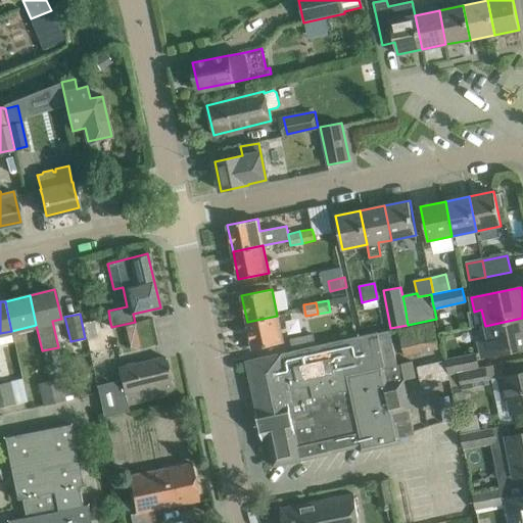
[(283,343),(277,316),(247,322),(252,349),(283,343)]
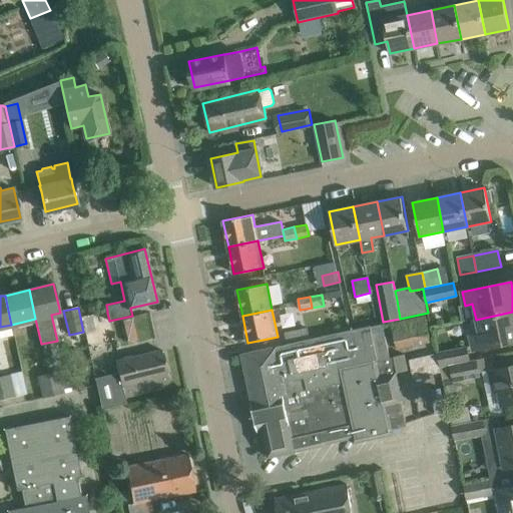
[(107,311),(80,317),(86,345),(113,339),(107,311)]
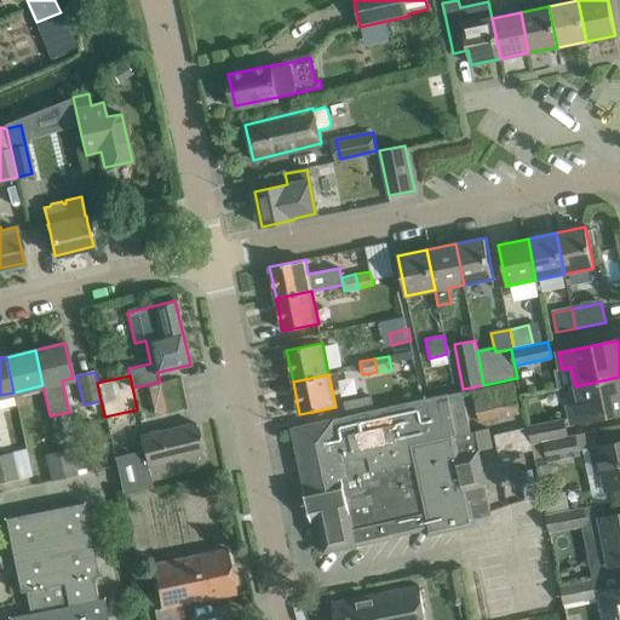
[(619,412),(619,377),(575,386),(579,407),(569,408),(572,422),(619,412)]
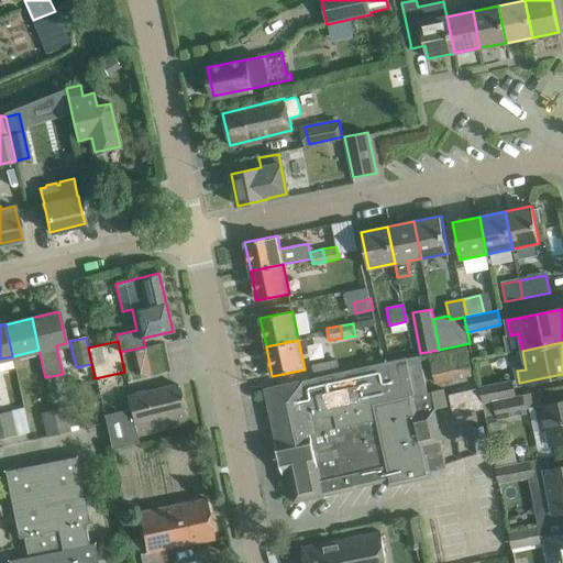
[(466,348),(428,356),(433,384),(473,376),(466,348)]
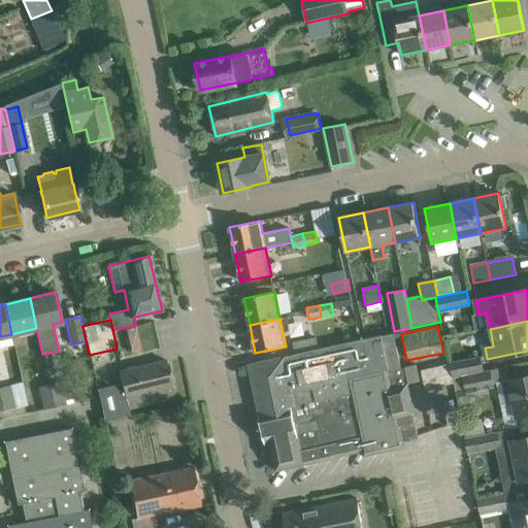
[(404,370),(401,371),(395,336),(319,351),(295,356),(249,365),(259,413),(258,414),(264,444),(269,443),(275,470),(334,458),(334,457),(363,451),(364,456),(403,447),(402,441),(419,438),(414,418),(404,370)]
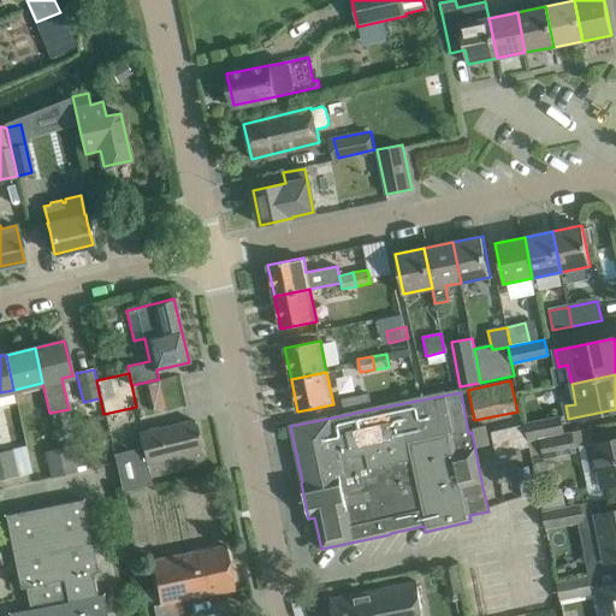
[(344,415),(372,409),(369,395),(342,401),(344,415)]
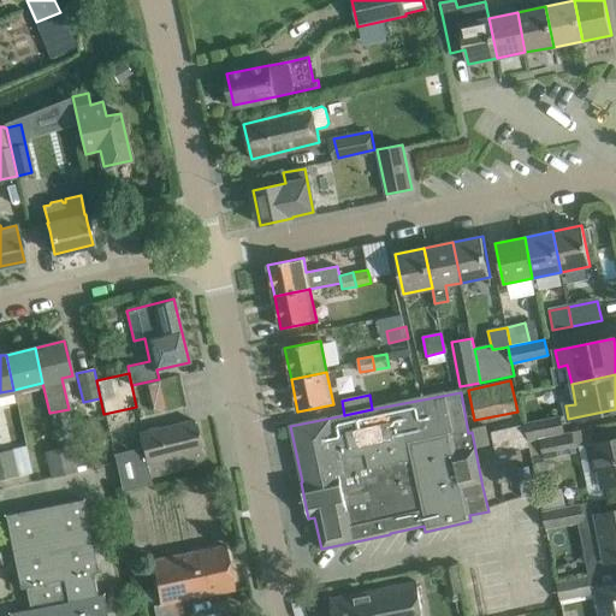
[(558,418),(523,425),(527,442),(562,434),(558,418)]
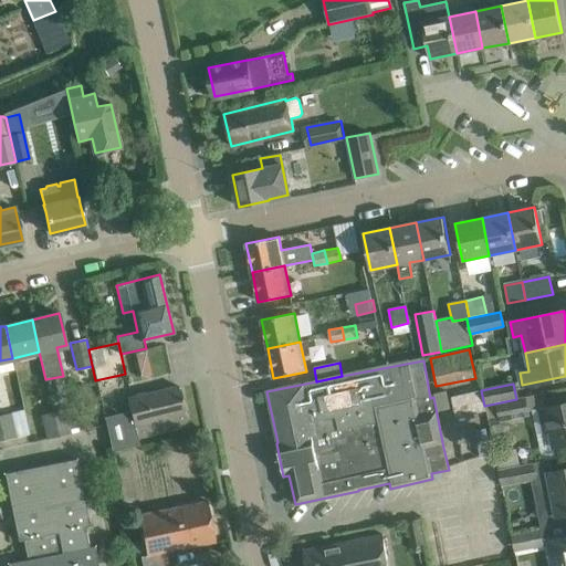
[(138,437),(166,430),(188,426),(179,387),(127,398),(133,420),(107,426),(114,451),(140,444),(138,437)]
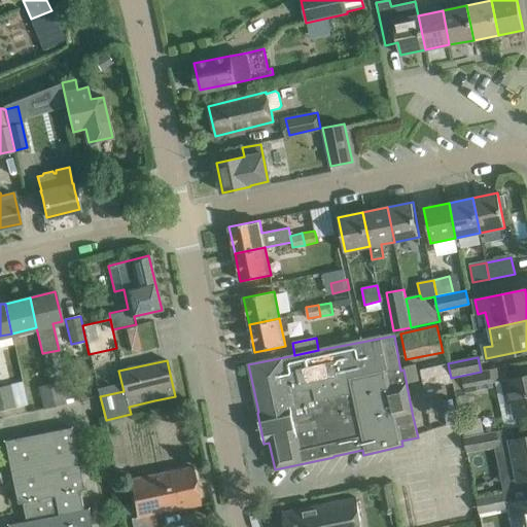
[(451,378),(452,383),(454,394),(492,386),(489,371),(481,372),(451,378)]
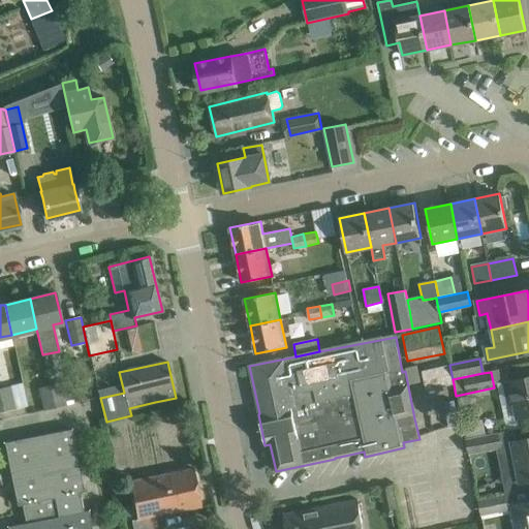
[(528,377),(503,382),(508,404),(501,405),(507,431),(520,428),(518,418),(528,415),(528,377)]
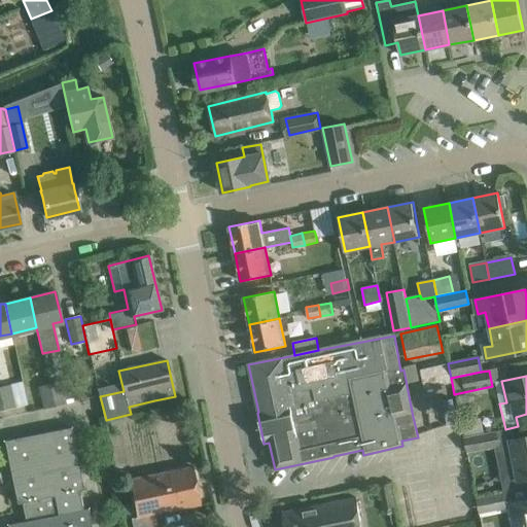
[(67,379),(51,382),(56,405),(71,401),(67,379)]
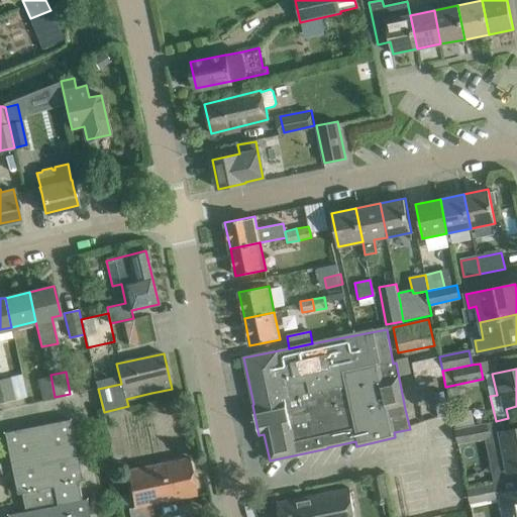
[(55,397),(50,375),(35,378),(39,399),(55,397)]
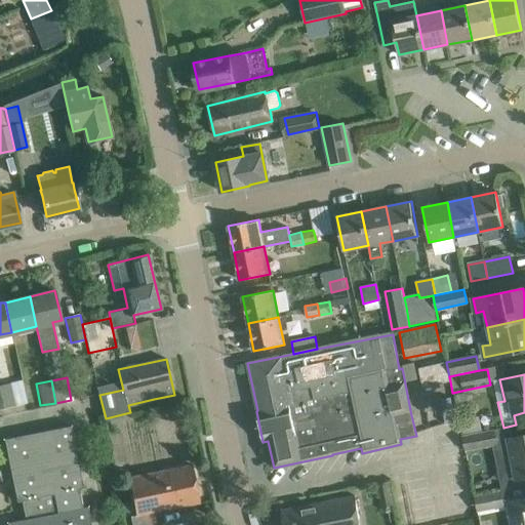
[(0,386),(0,391),(3,407),(15,405),(10,384),(0,386)]
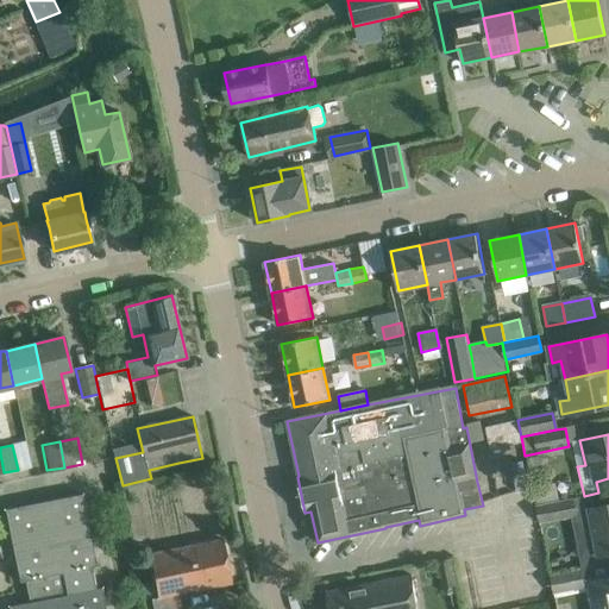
[(535,504),(558,501),(556,490),(545,493),(544,485),(532,488),(535,504)]
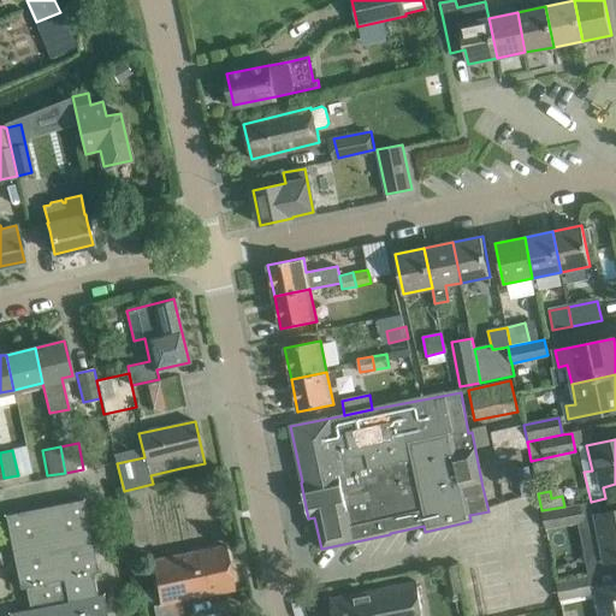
[(105,615),(101,593),(95,594),(92,574),(96,573),(82,499),(5,515),(19,588),(25,587),(29,606),(10,610),(10,615),(105,615)]
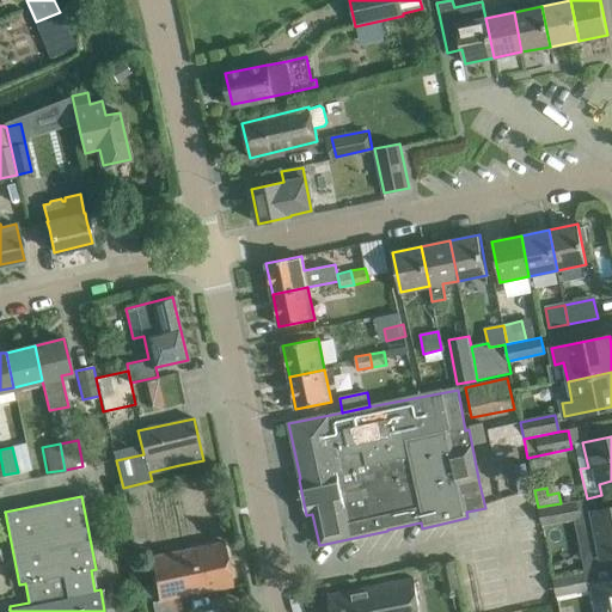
[(561,503),(538,507),(542,525),(577,518),(574,500),(561,503)]
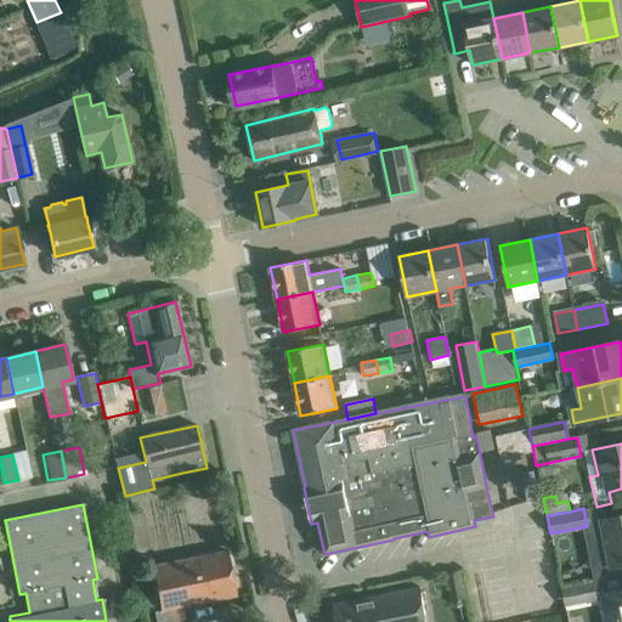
[(621,514),(601,519),(589,521),(597,553),(591,554),(595,578),(612,576),(611,567),(621,565),(621,514)]
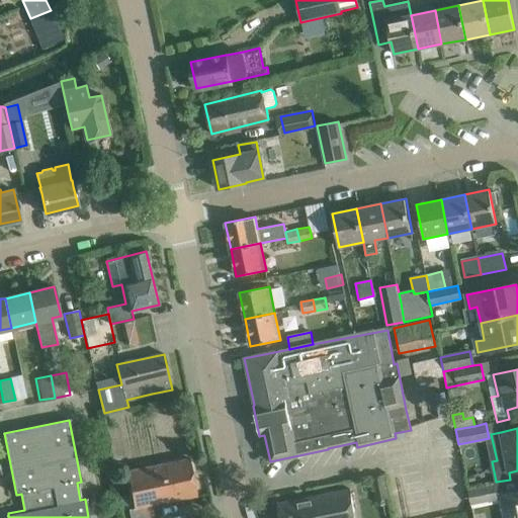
[(130,517),(154,517),(152,505),(197,496),(189,458),(125,470),(133,508),(128,509),(130,517)]
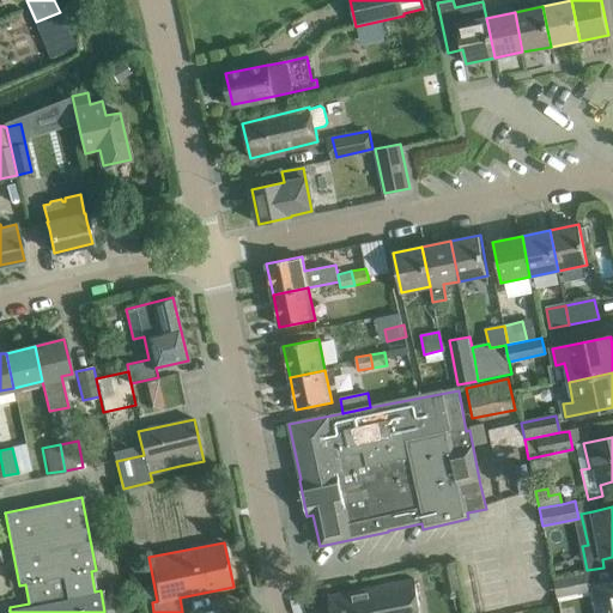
[(454,562),(439,565),(445,595),(461,592),(454,562)]
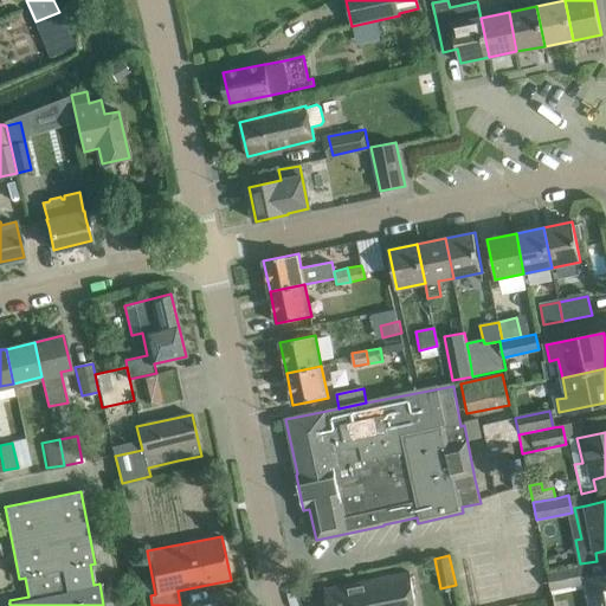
[(577,567),(547,573),(552,592),(580,586),(577,567)]
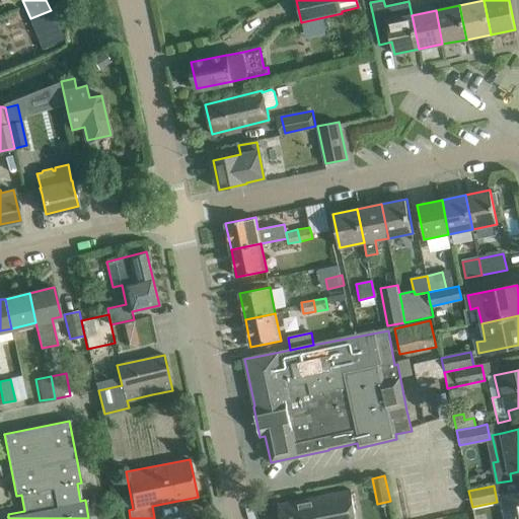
[(356,518),(355,510),(351,490),(279,504),(281,518),(356,518)]
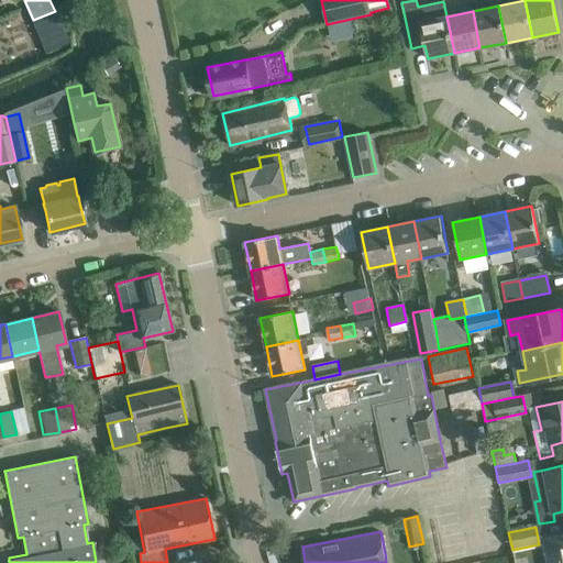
[(562,550),(562,555),(562,532),(543,537),(547,552),(562,550)]
